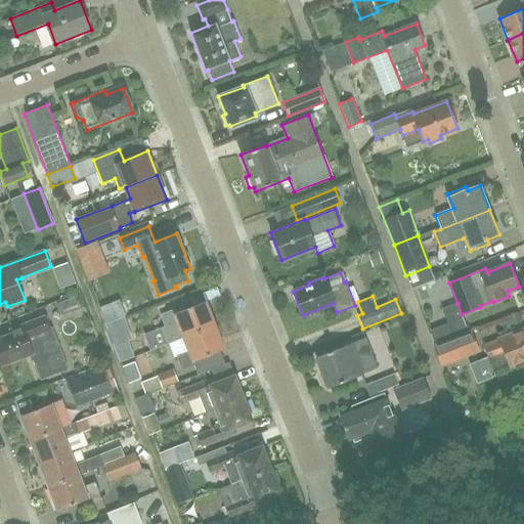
[(118,299),(98,307),(104,322),(124,315),(118,299)]
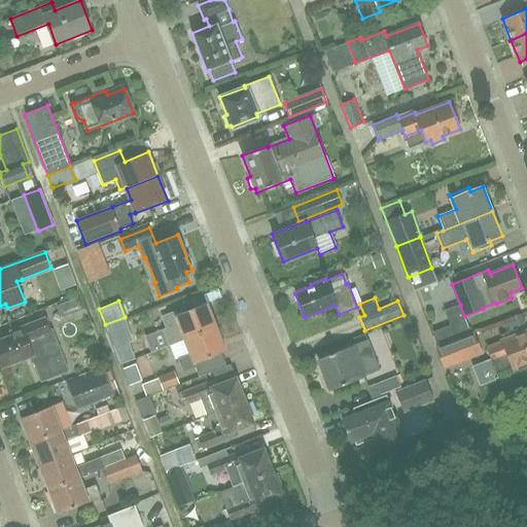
[(167,327),(144,337),(150,352),(185,340),(185,339),(217,326),(207,303),(176,315),(175,311),(163,316),(167,327)]
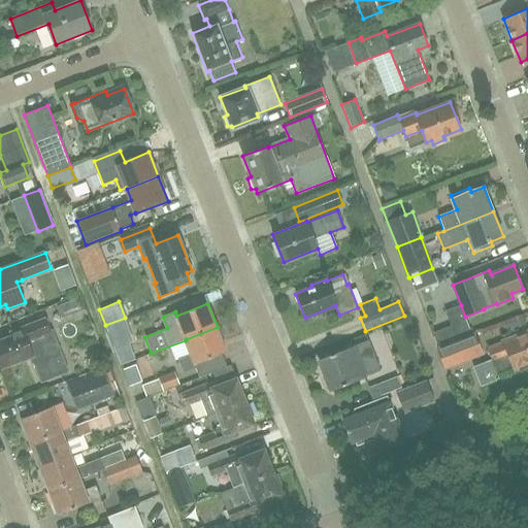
[(504,330),(492,312),(480,321),(492,339),(504,330)]
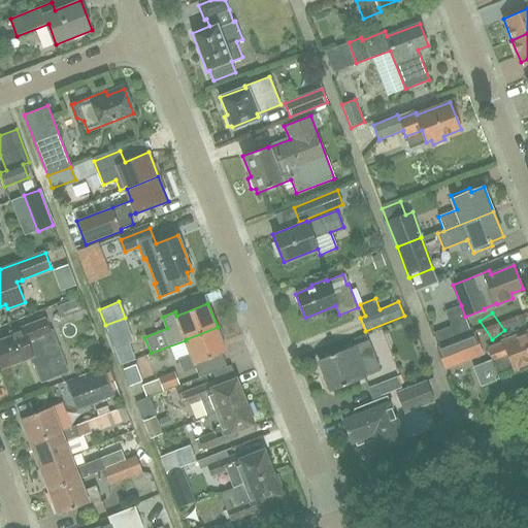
[(51,330),(45,318),(9,332),(10,335),(0,339),(0,365),(1,368),(32,356),(42,382),(68,371),(52,330),(51,330)]
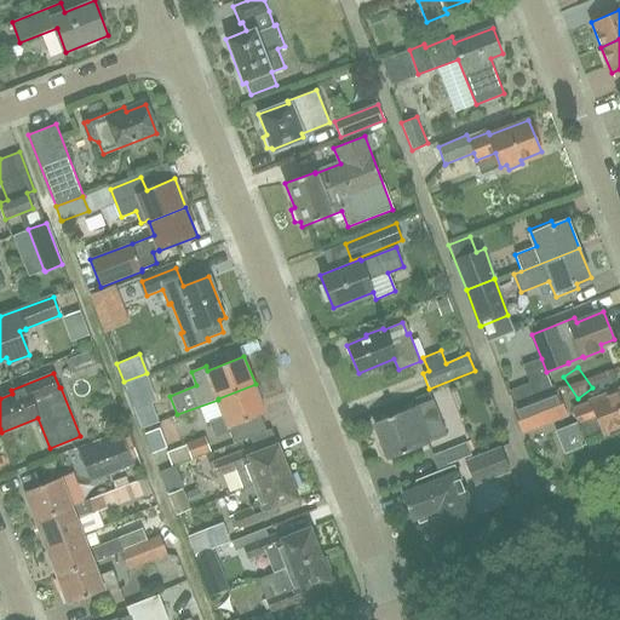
[(147,374),(125,383),(131,399),(135,409),(156,401),(147,374)]
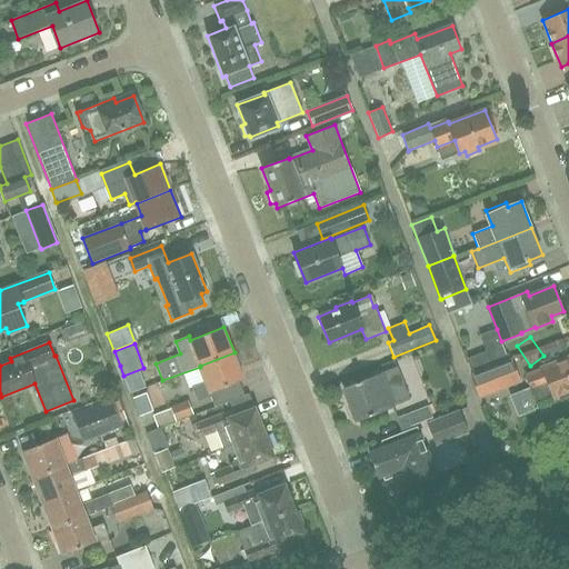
[(200,366),(200,367),(206,381),(192,387),(199,401),(211,396),(210,391),(245,378),(235,352),(200,366)]
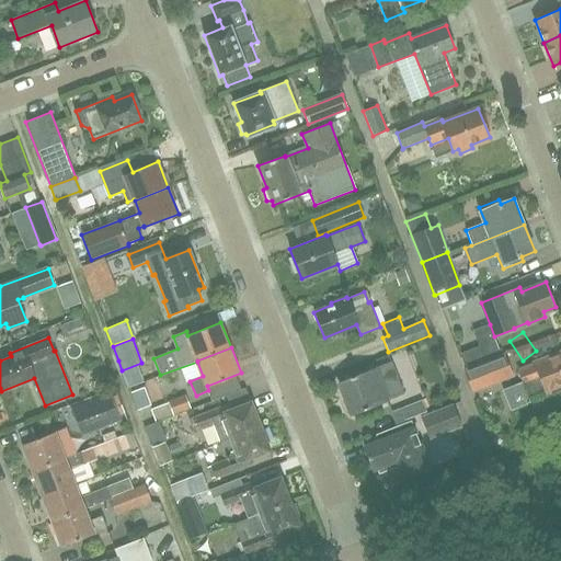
[(521,384),(527,399),(550,390),(552,393),(560,389),(560,353),(519,369),(524,382),(521,384)]
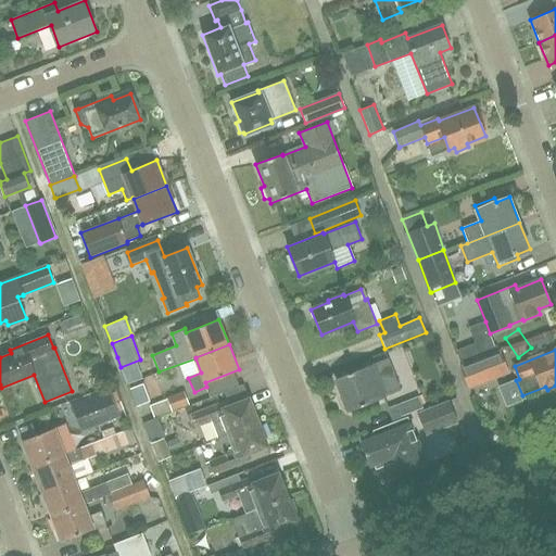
[(500,352),(462,367),(468,386),(507,370),(500,352)]
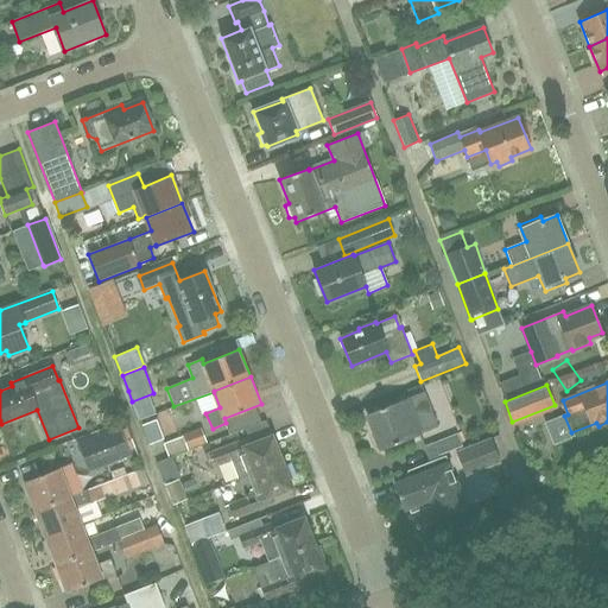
[(149,396),(132,401),(139,419),(156,413),(149,396)]
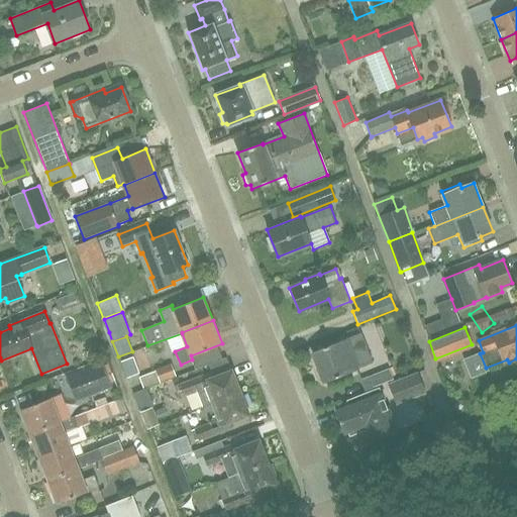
[(313,351),(325,383),(357,370),(345,338),(313,351)]
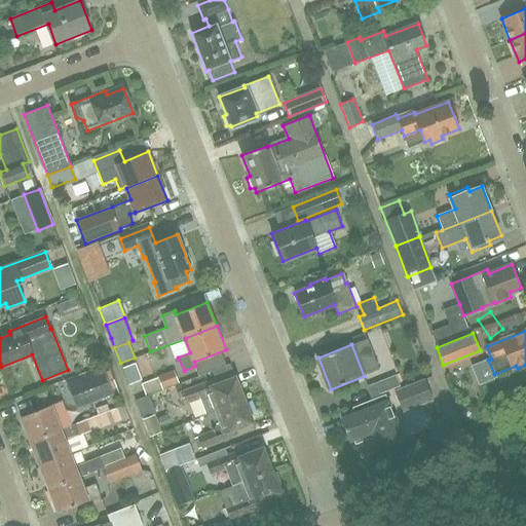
[(142,380),(136,364),(122,368),(128,385),(142,380)]
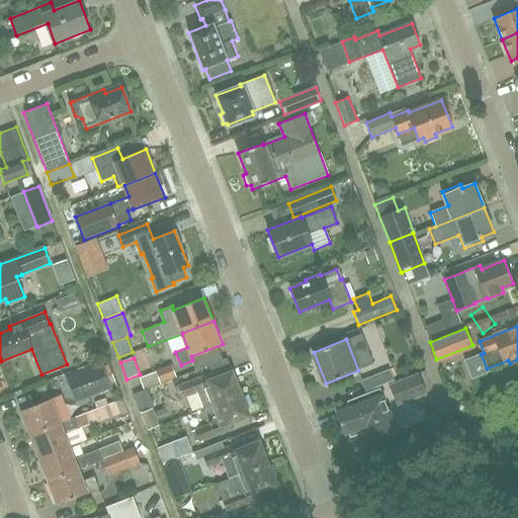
[(89,397),(111,389),(102,364),(80,372),(89,397)]
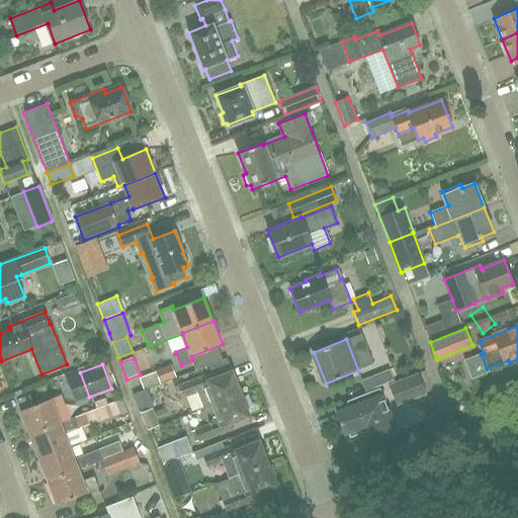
[(176,376),(171,364),(155,370),(156,371),(139,378),(144,390),(160,383),(176,376)]
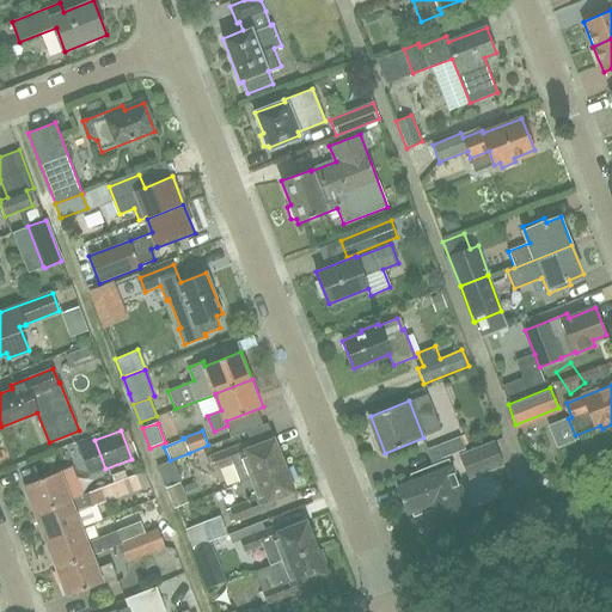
[(460,436),(427,450),(432,463),(465,450),(460,436)]
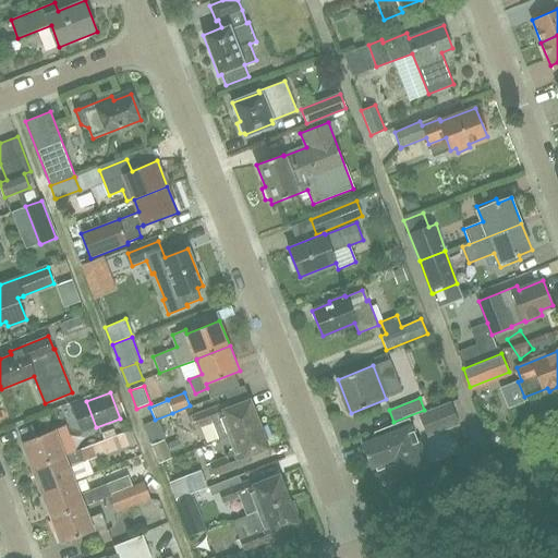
[(219,439),(259,424),(250,400),(226,410),(223,404),(189,417),(193,428),(211,421),(219,439)]
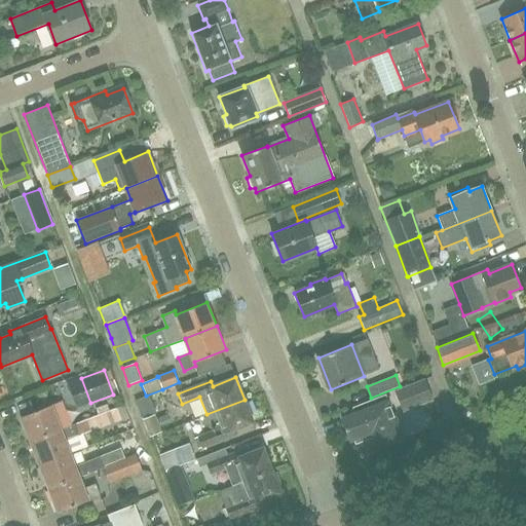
[(396,390),(400,401),(408,398),(412,408),(433,399),(425,379),(396,390)]
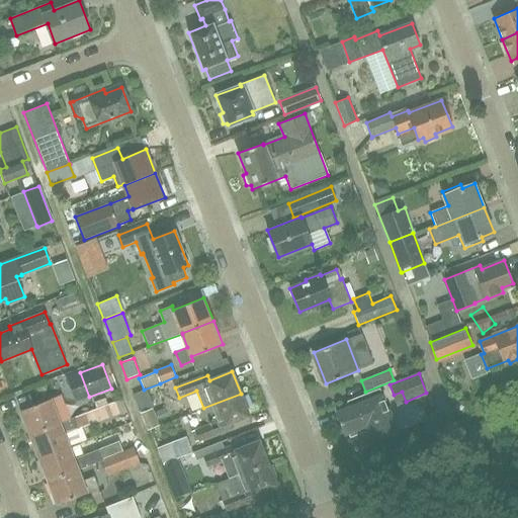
[(368,429),(372,440),(396,431),(379,390),(348,402),(351,407),(337,413),(344,433),(348,431),(350,436),(368,429)]
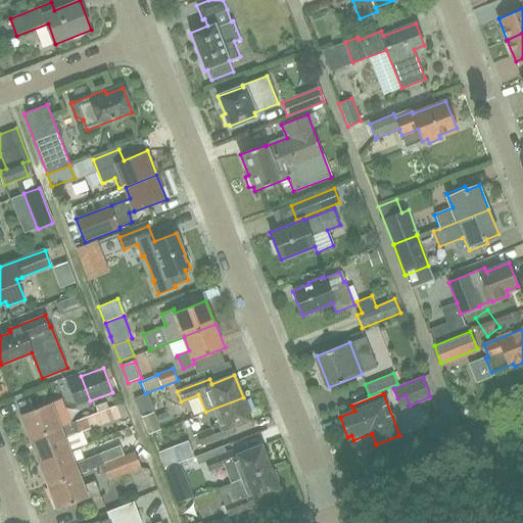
[(206,424),(210,426),(211,429),(194,435),(198,446),(231,433),(229,428),(251,419),(243,397),(205,412),(205,413),(203,417),(206,424)]
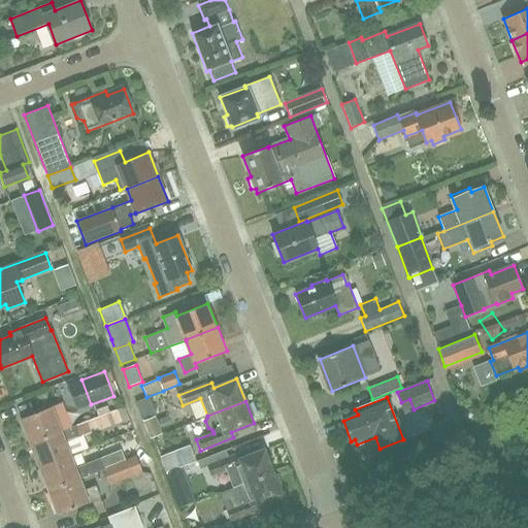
[(62,402),(21,419),(30,442),(71,427),(62,402)]
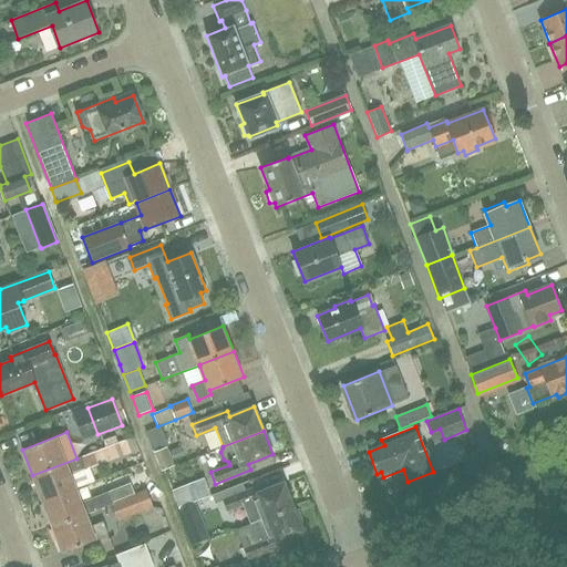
[(76,459),(32,475),(42,501),(75,488),(71,474),(96,464),(98,465),(138,450),(134,436),(93,452),(76,459)]
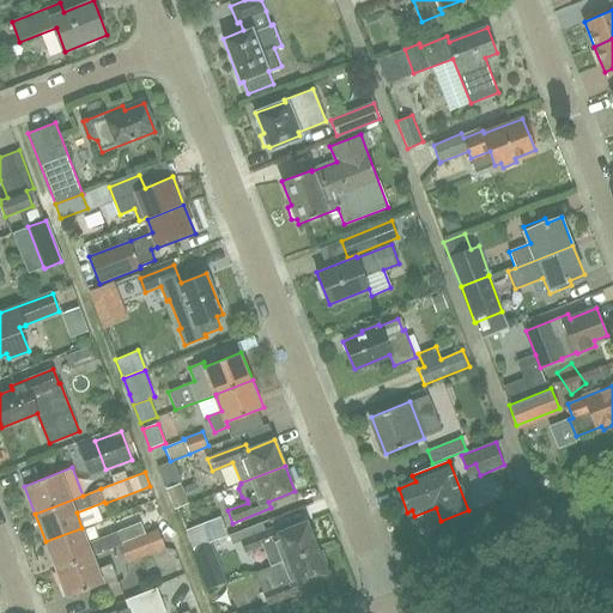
[(180,483),(165,489),(174,509),(188,503),(180,483)]
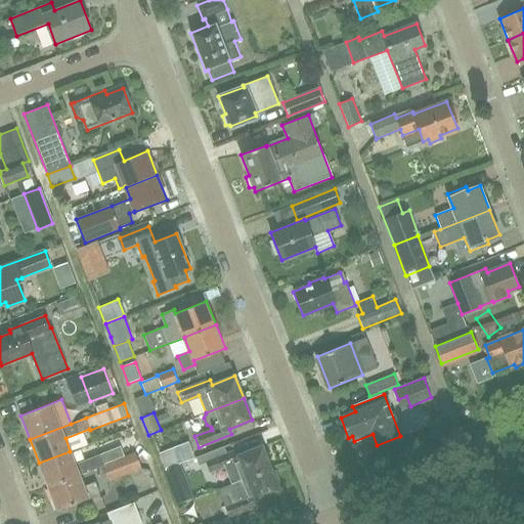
[(188,443),(179,447),(185,461),(193,456),(188,443)]
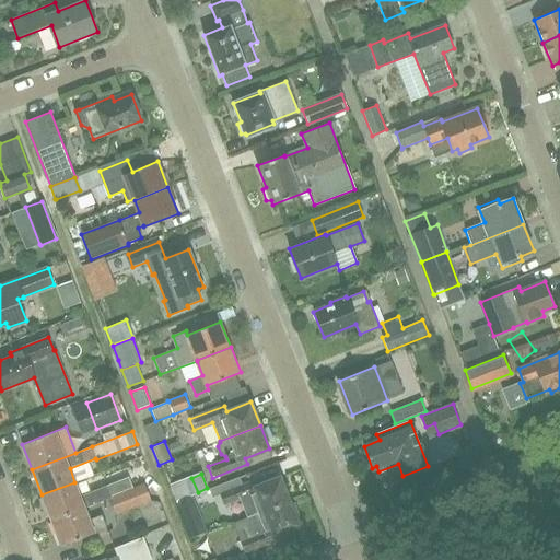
[(244,501),(249,515),(290,500),(280,477),(256,486),(253,480),(242,485),(240,477),(209,489),(212,498),(219,496),(223,505),(242,498),(244,501)]
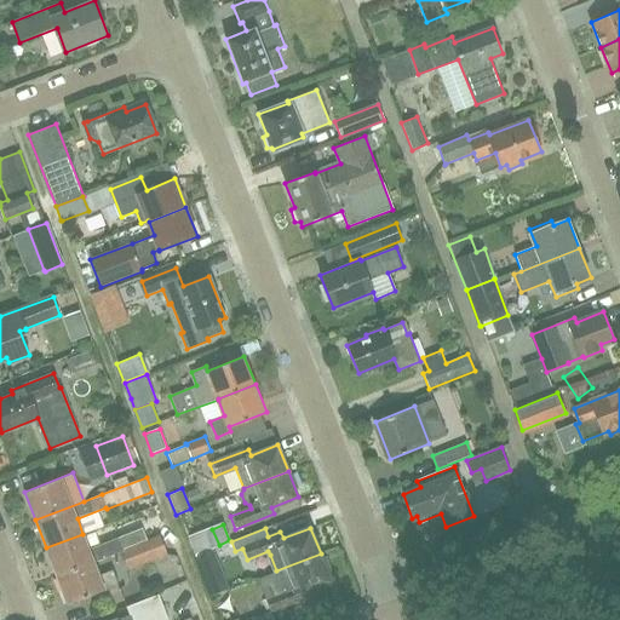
[(82,534),(46,547),(57,575),(93,561),(93,562),(122,550),(124,549),(119,537),(89,549),(82,534)]
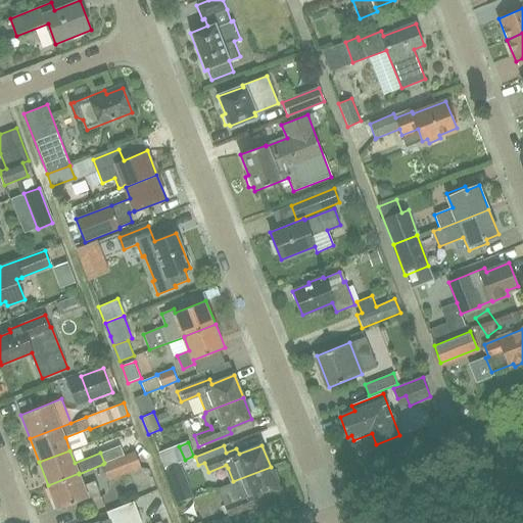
[(109,479),(140,467),(135,452),(104,464),(104,463),(103,464),(109,479)]
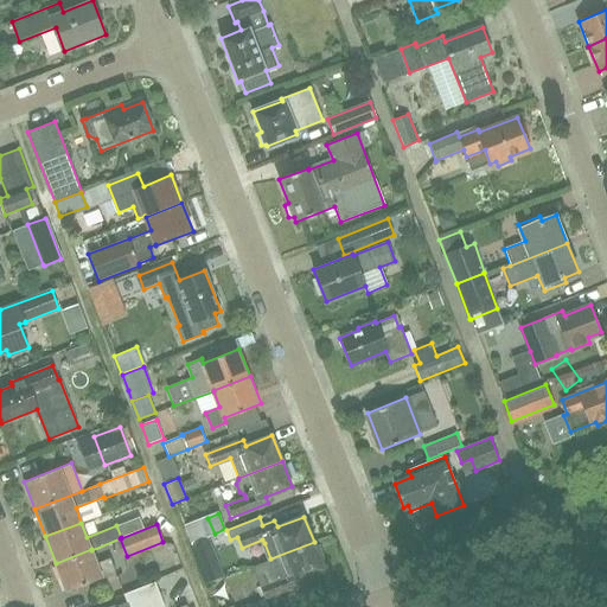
[(276,576),(278,580),(257,587),(262,599),(299,585),(296,577),(324,568),(314,542),(270,558),(270,560),(266,561),(273,576),(276,576)]
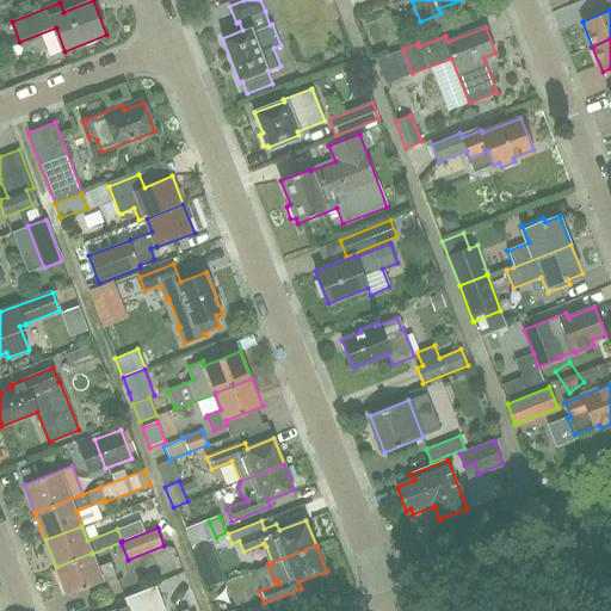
[(92,553),(56,567),(67,596),(103,581),(103,580),(117,575),(111,562),(98,567),(92,554),(92,553)]
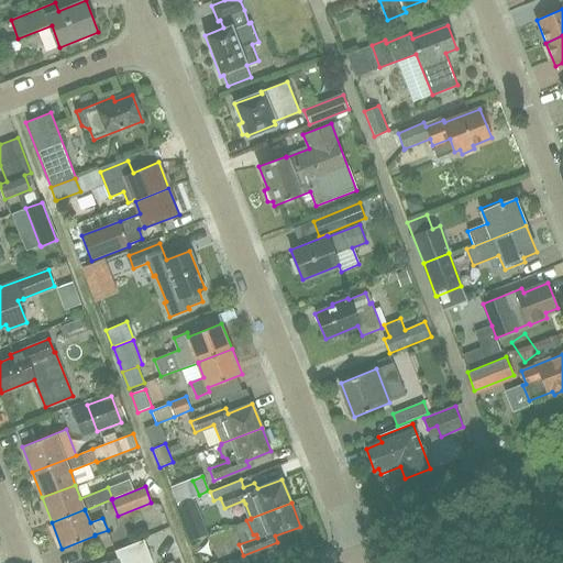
[(152,562),(144,540),(114,551),(118,559),(107,562),(152,562)]
